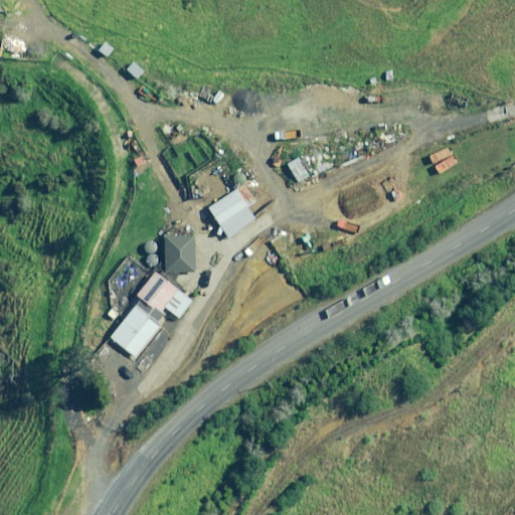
[(308,176),(297,158),(286,165),(297,183),(308,176)]
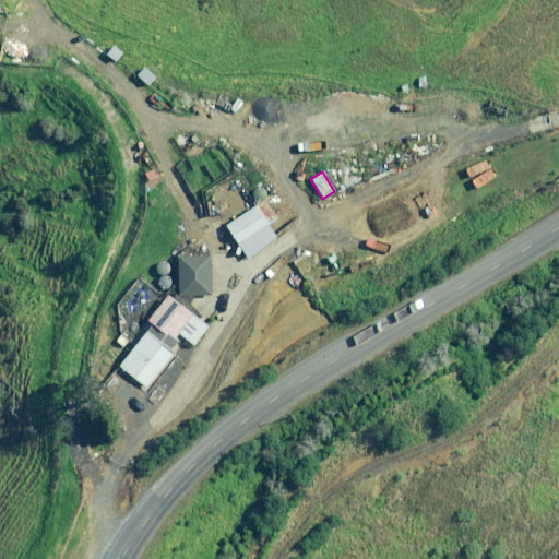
[(237,198),(226,181),(206,193),(217,210),(237,198)]
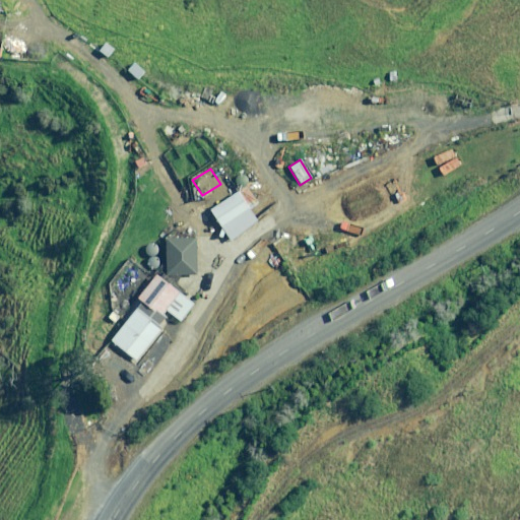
[(257,222),(238,193),(211,210),(230,240),(257,222)]
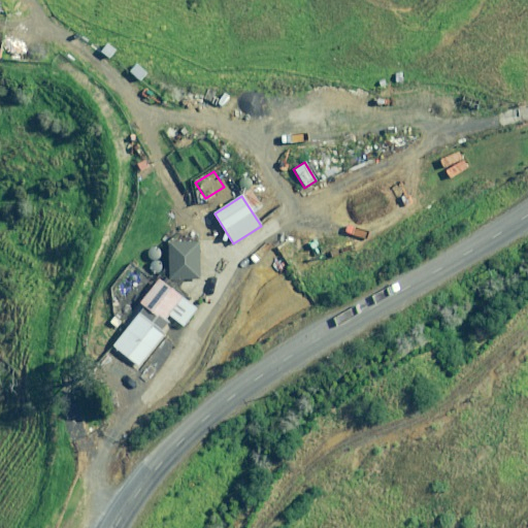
[(375,219),(369,204),(350,213),(356,227),(375,219)]
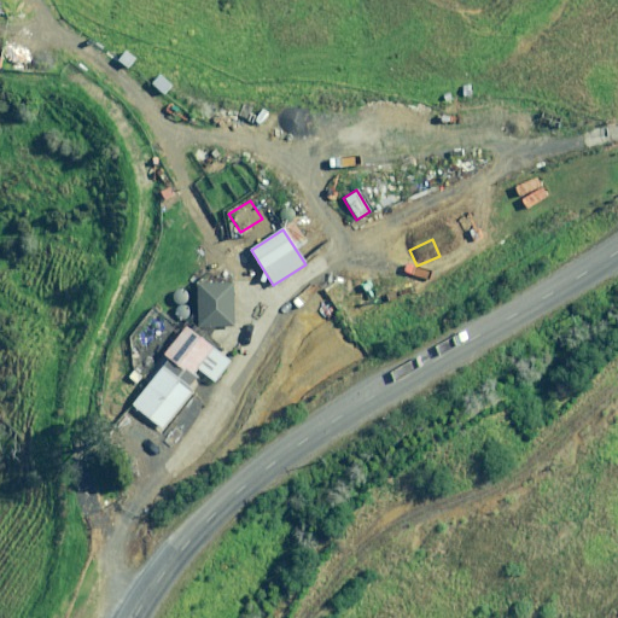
[(162,429),(196,383),(168,361),(133,408),(162,429)]
